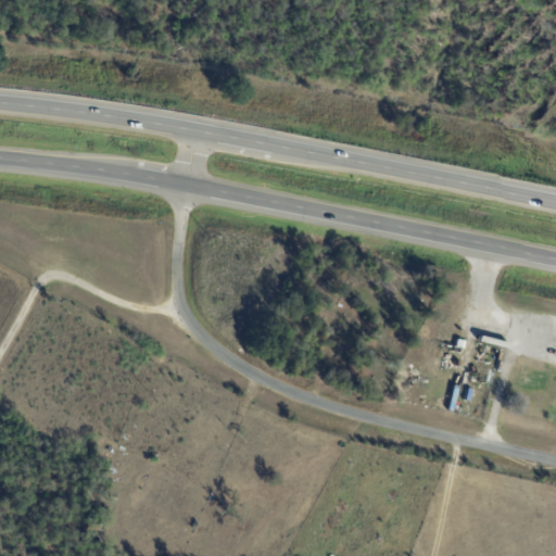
[(460,340),(465,341),(463,349),(455,348),(457,339),(460,340)]
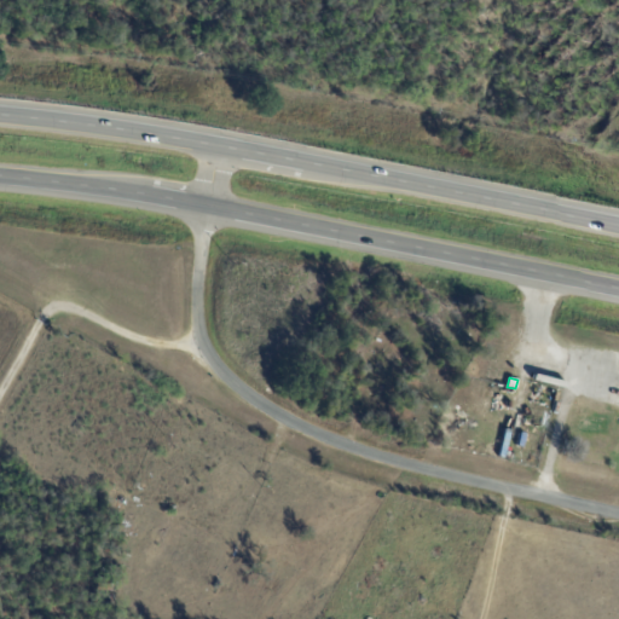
[(220,588),(224,578),(239,584),(235,594),(220,588)]
